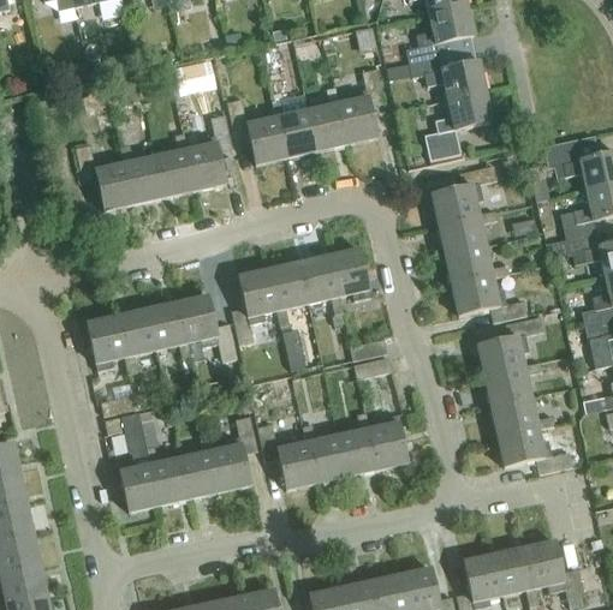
[(0,0),(0,17),(1,18),(0,13),(0,11),(11,10),(9,0),(0,0)]
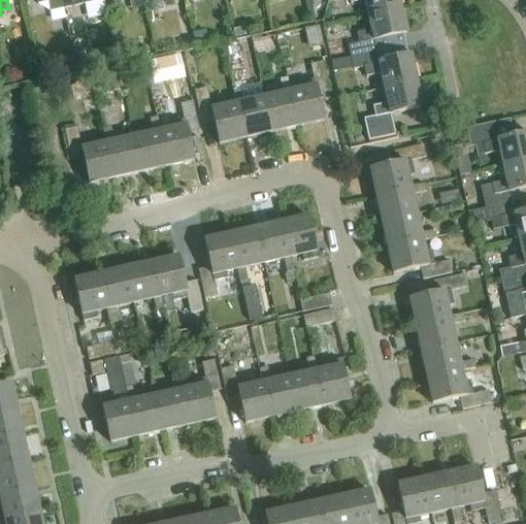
[(52,9),(65,6),(63,0),(38,0),(39,3),(50,0),(52,9)]
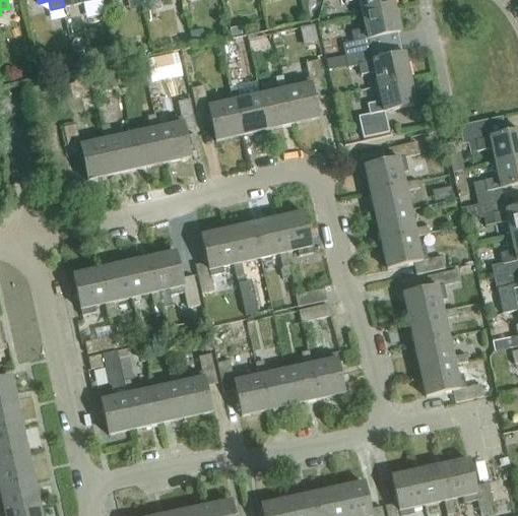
[(360,0),(363,12),(395,5),(394,0),(346,0),(346,1),(350,0),(360,0)]
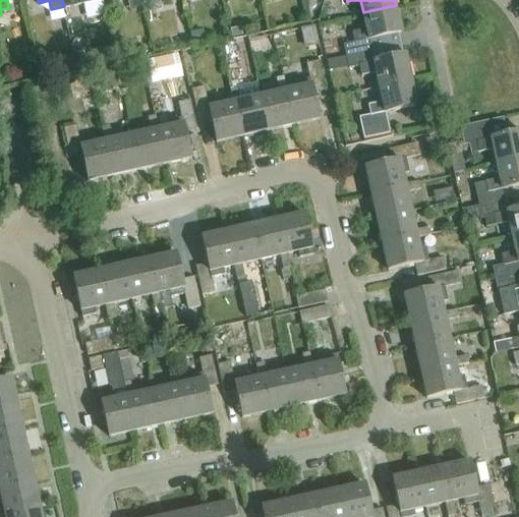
[(344,42),(347,54),(373,48),(370,38),(402,31),(396,5),(363,12),(367,27),(353,31),(355,40),(344,42)]
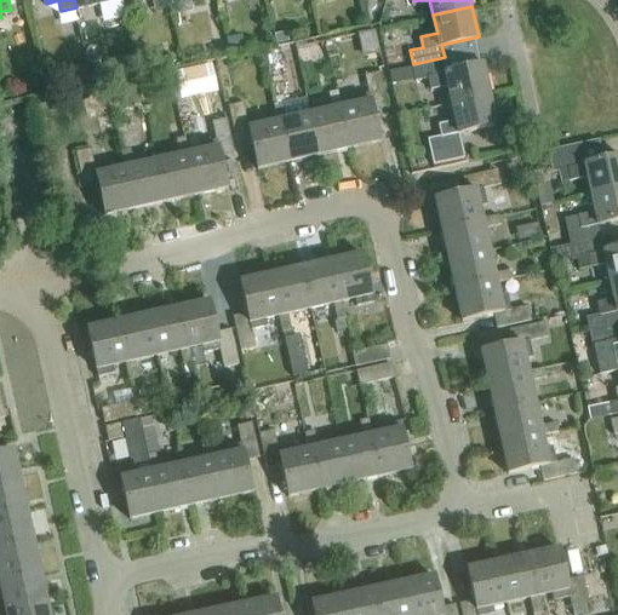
[(448,84),(452,101),(491,92),(485,63),(447,70),(445,57),(413,64),(416,79),(429,75),(431,88),(448,84)]
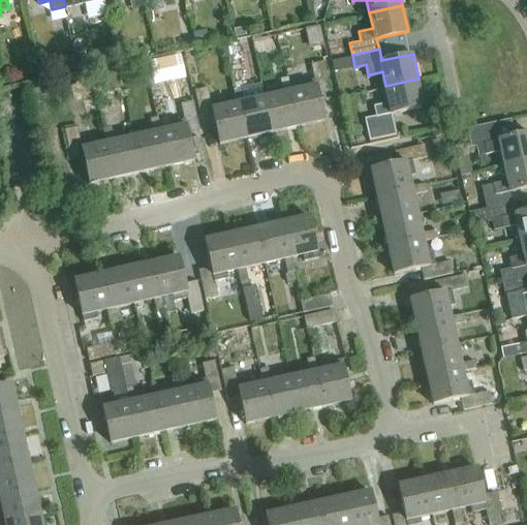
[(303,87),(292,89),(291,89),(299,125),(326,119),(319,91),(331,89),(324,59),(311,62),(315,78),(302,81),(303,87)]
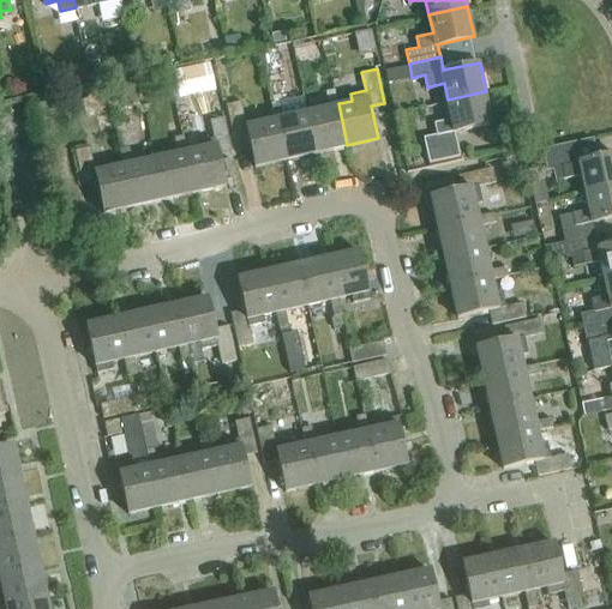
[(317,151),(347,145),(339,103),(340,103),(336,88),(327,90),(329,106),(309,110),(317,151)]
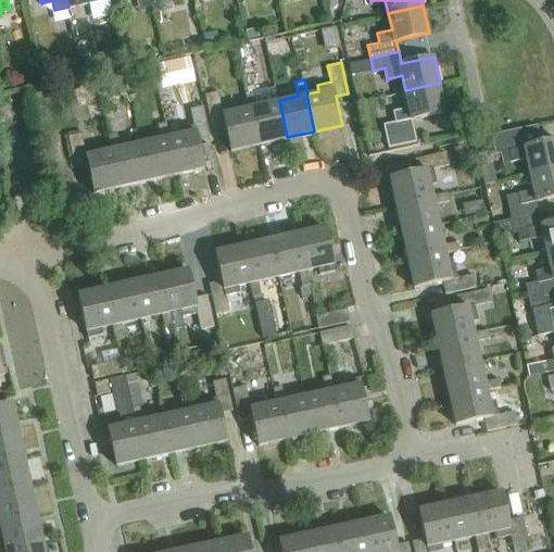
[(440,83),(405,90),(410,108),(394,111),(395,120),(385,123),(389,145),(417,139),(413,118),(445,111),(440,83)]
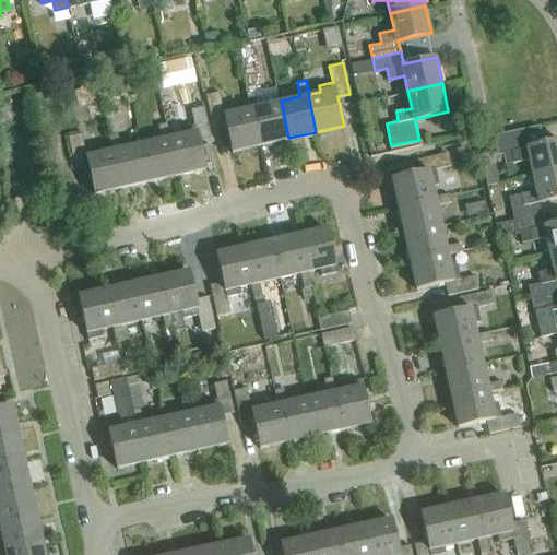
[(234,150),(261,144),(252,107),(250,107),(239,109),(238,103),(224,106),(221,90),(206,93),(213,125),(227,121),(234,150)]
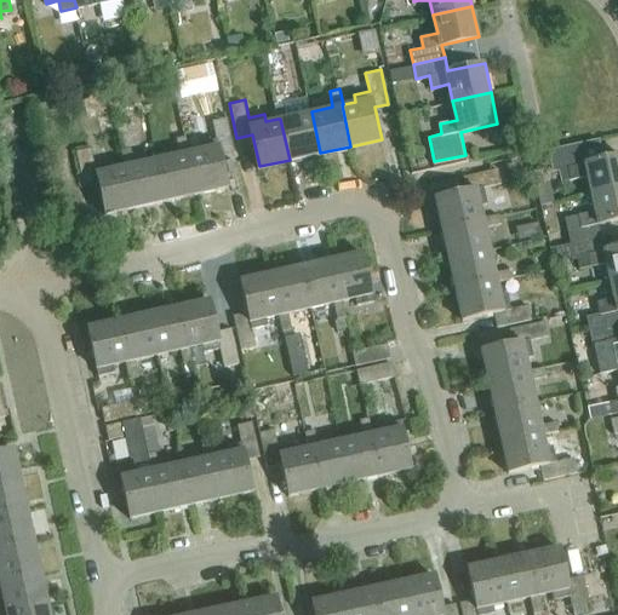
[(280,119),(290,160),(320,153),(312,111),(287,116),(284,101),(274,103),(278,119),(280,119)]
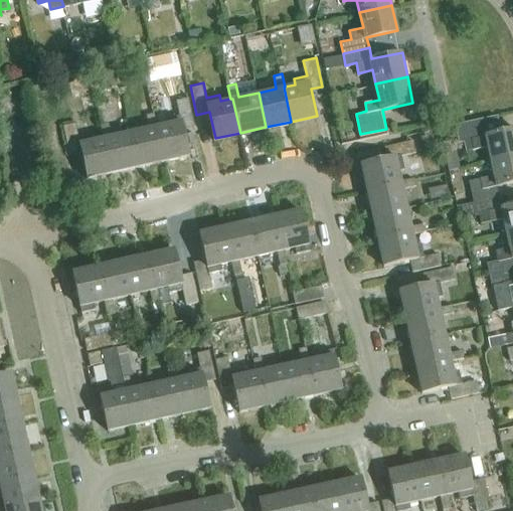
[(168,122),(158,124),(156,125),(164,160),(189,154),(183,128),(195,125),(188,97),(176,99),(180,113),(167,116),(168,122)]
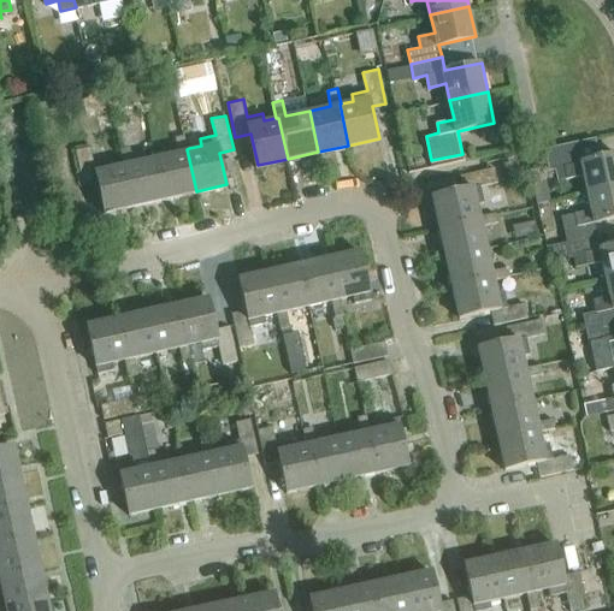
[(166,197),(196,191),(187,149),(189,148),(186,131),(175,134),(179,150),(157,155),(166,197)]
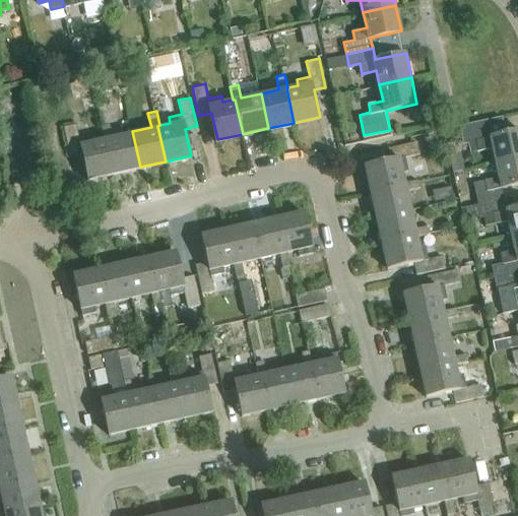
[(469,141),(471,150),(492,145),(495,160),(517,154),(517,128),(491,134),(487,119),(460,124),(464,142),(469,141)]
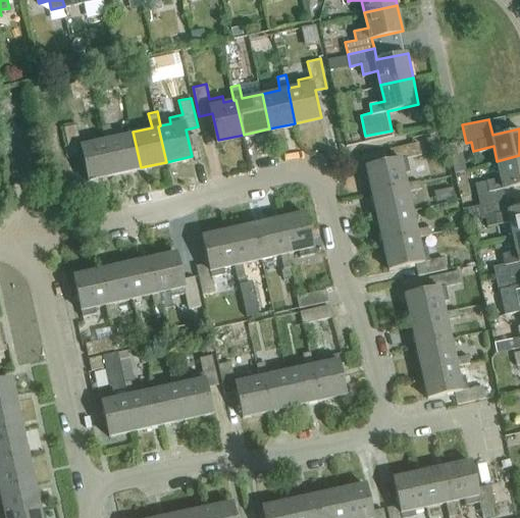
[(89,179),(114,173),(107,138),(104,139),(94,141),(93,134),(80,137),(76,122),(64,125),(70,155),(83,152),(89,179)]
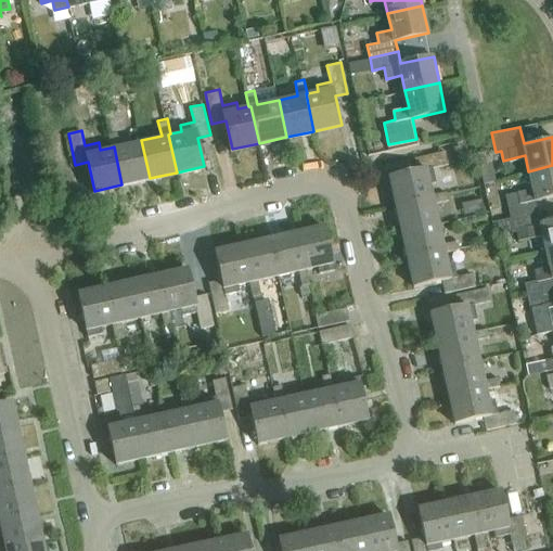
[(121,184),(150,178),(141,140),(118,145),(115,130),(107,131),(111,148),(114,146),(121,184)]
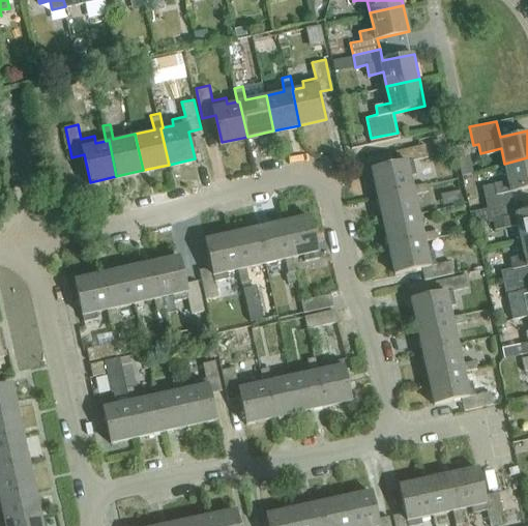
[(372,167),(378,194),(411,185),(411,184),(409,174),(415,173),(412,158),(428,155),(424,143),(396,149),(399,161),(372,167)]
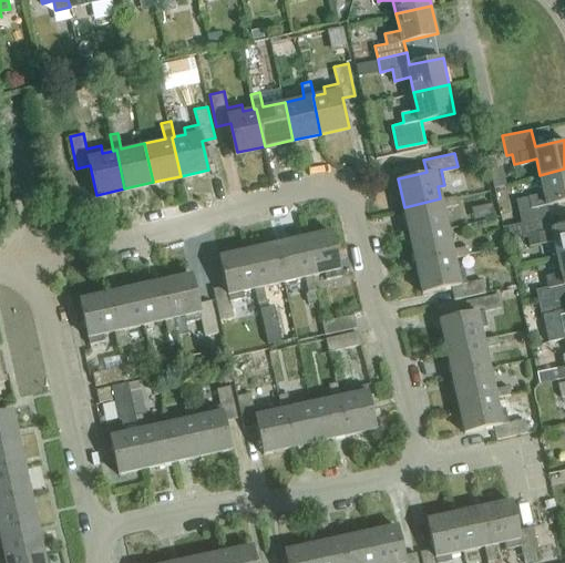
[(528,194),(516,197),(519,207),(522,221),(550,215),(547,203),(564,198),(564,169),(540,175),(543,192),(528,194)]
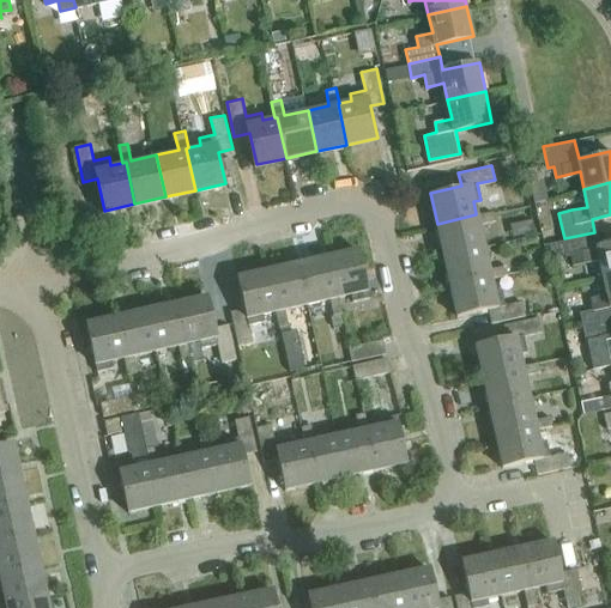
[(476,214),(437,224),(443,254),(483,245),(478,222),(494,218),(492,210),(476,213),(476,214)]
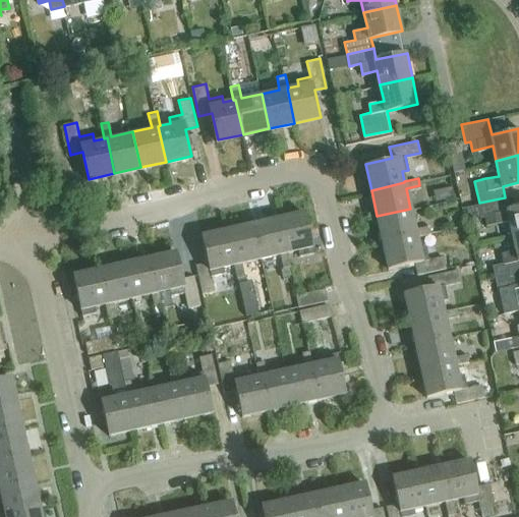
[(505,197),(479,203),(481,215),(485,214),(487,224),(495,222),(509,219),(512,234),(518,232),(518,205),(507,208),(505,197)]
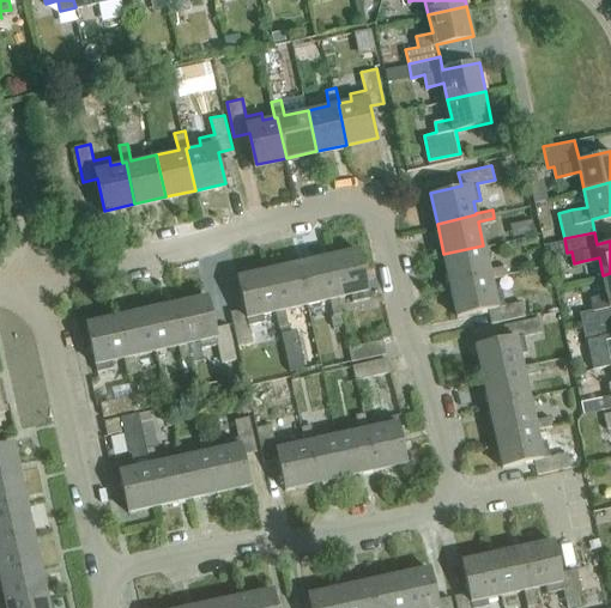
[(443,254),(451,284),(490,275),(490,277),(507,273),(504,263),(488,267),(483,245),(443,254)]
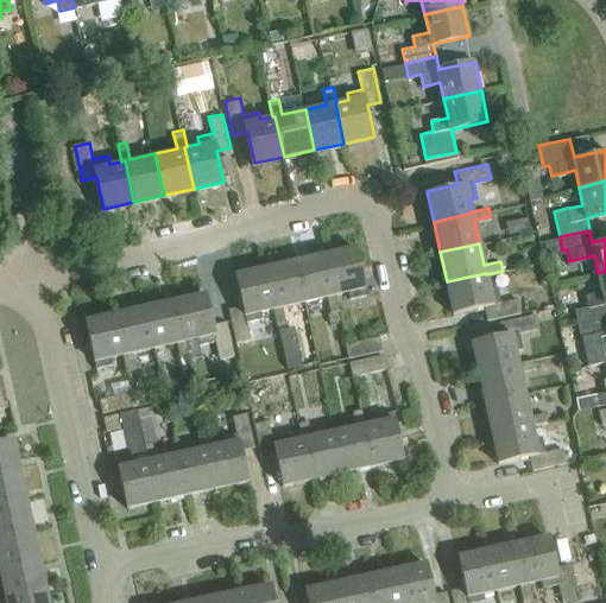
[(355,246),(326,253),(334,292),(335,292),(348,289),(349,297),(366,293),(355,246)]
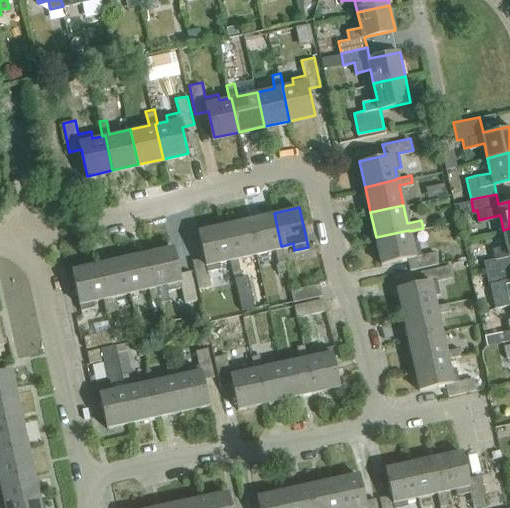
[(285,260),(282,246),(281,246),(274,213),(248,219),(256,252),(275,248),(278,262),(285,260)]
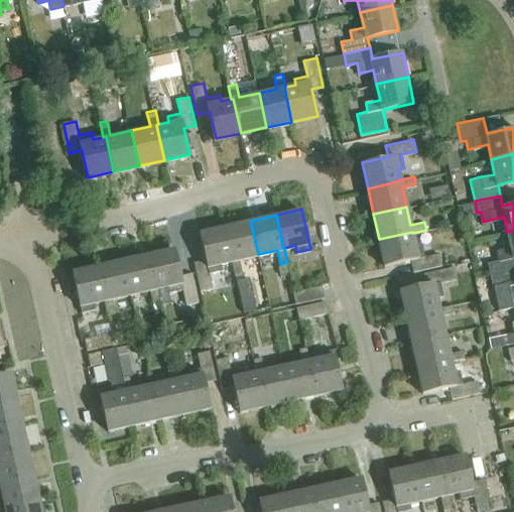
[(232,260),(231,260),(234,273),(241,272),(238,258),(258,254),(250,221),(225,226),(232,260)]
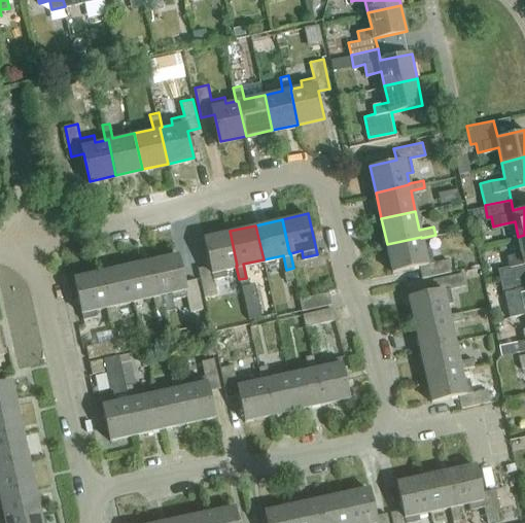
[(225,268),(236,266),(237,266),(230,231),(203,237),(209,264),(198,267),(204,295),(216,292),(213,277),(228,274),(225,268)]
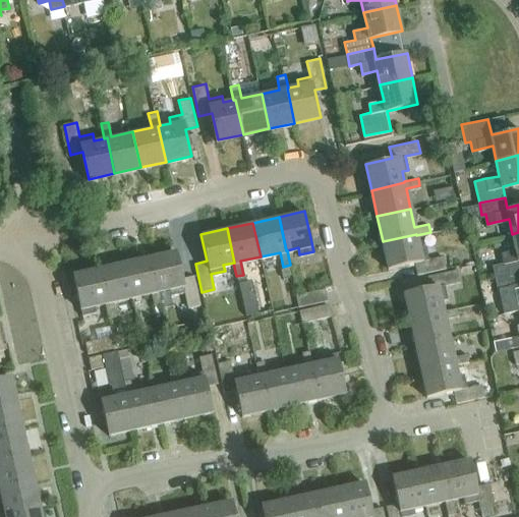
[(493,264),(496,276),(518,271),(518,260),(518,232),(512,234),(515,248),(502,251),(504,262),(493,264)]
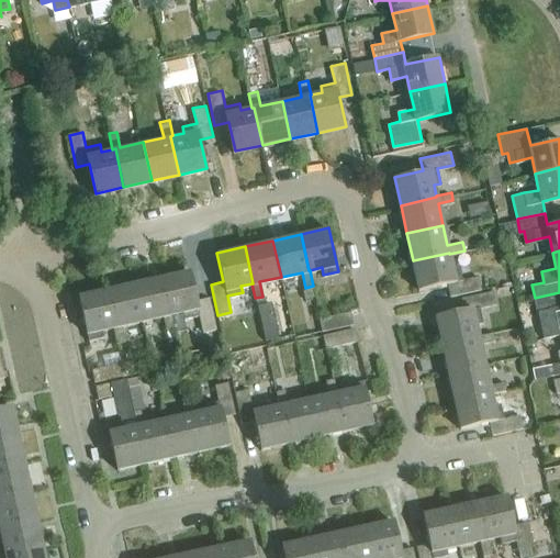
[(449,253),(413,260),(420,289),(447,282),(449,296),(481,288),(478,275),(461,278),(458,264),(451,266),(449,254),(449,253)]
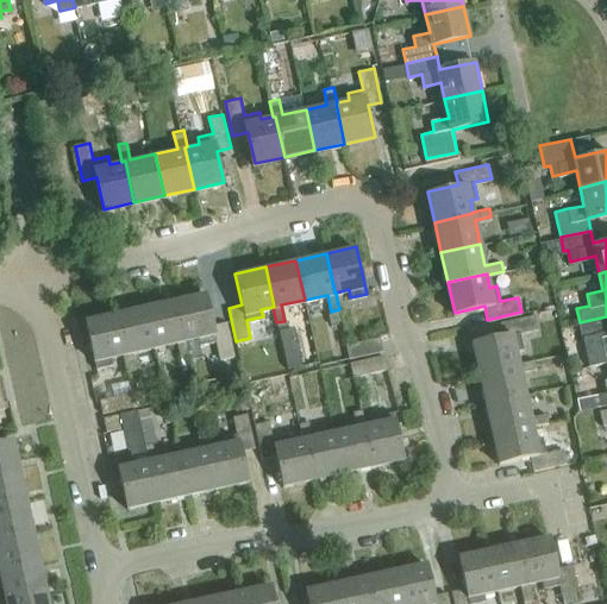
[(205,291),(175,299),(185,339),(186,338),(198,335),(200,344),(216,340),(219,358),(233,354),(226,320),(212,323),(205,291)]
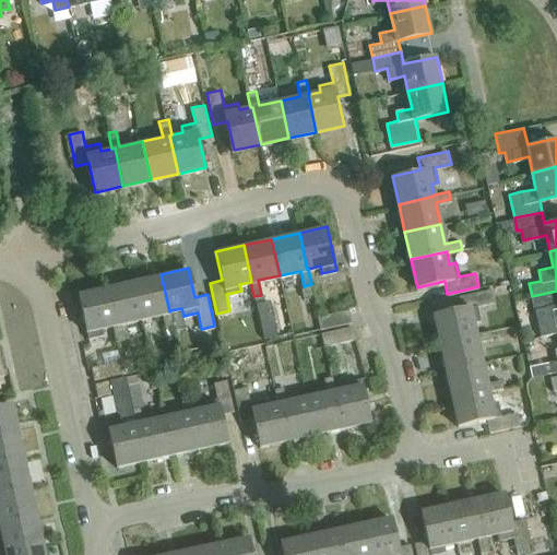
[(174,326),(170,310),(169,311),(161,274),(133,281),(141,317),(162,313),(165,328),(174,326)]
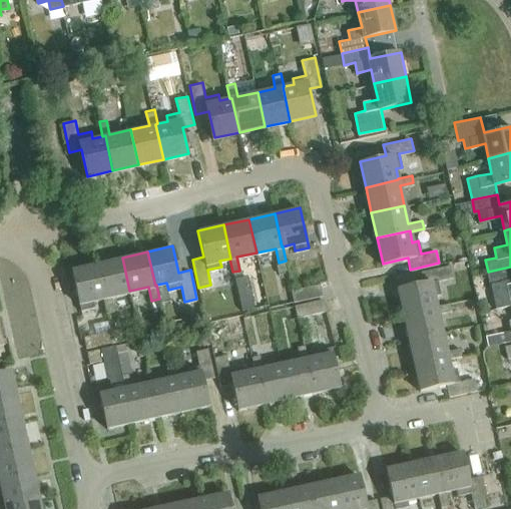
[(110,296),(129,291),(122,258),(97,263),(104,297),(103,297),(106,311),(113,309),(110,296)]
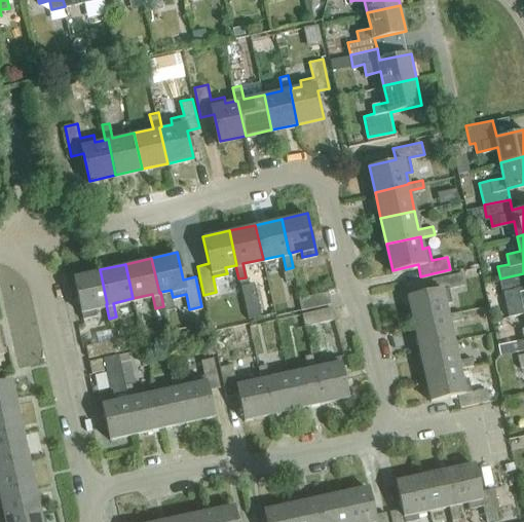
[(95,306),(106,304),(107,304),(100,269),(73,275),(82,315),(97,312),(95,306)]
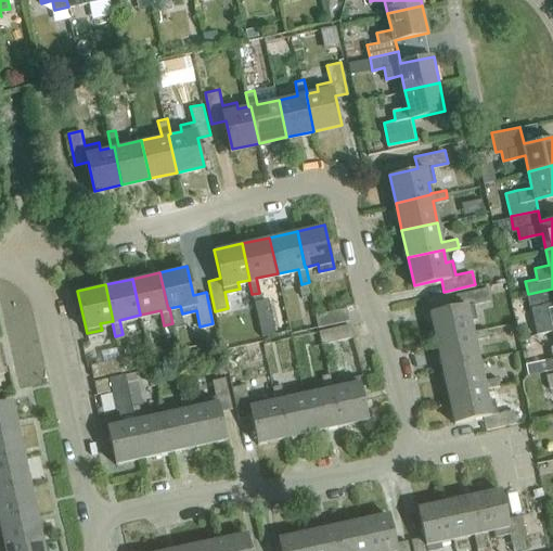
[(429,311),(436,338),(473,331),(471,319),(477,317),(474,303),(489,298),(487,285),(455,292),(459,305),(429,311)]
